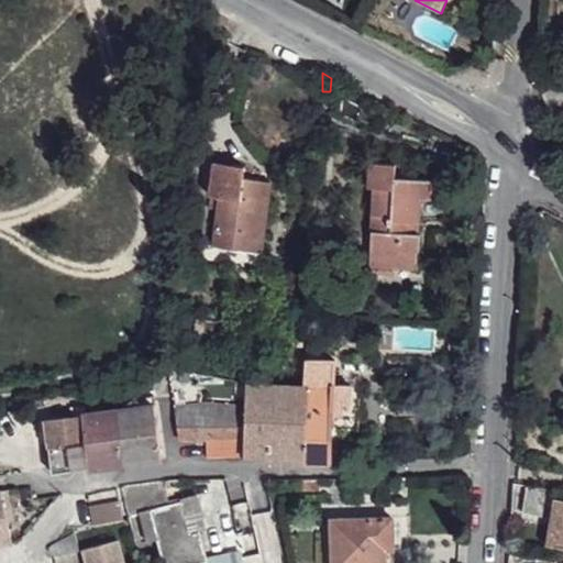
[(363,95),(360,103),(364,107),(368,98),(363,95)]
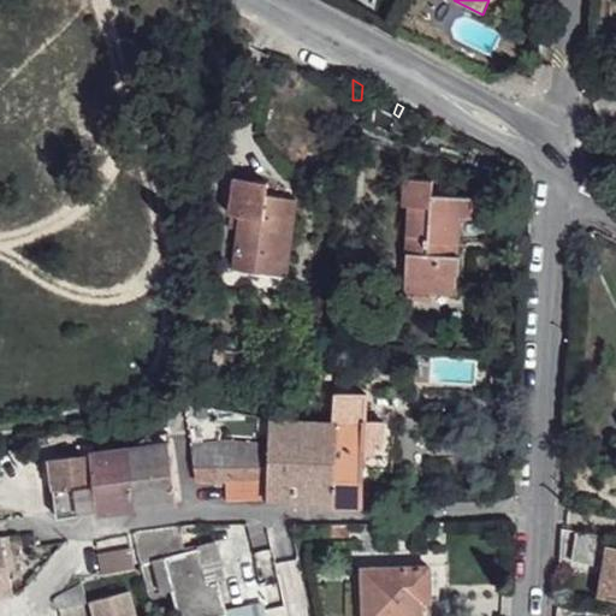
[(230,215),(236,179),(212,177),(207,212),(230,215)]
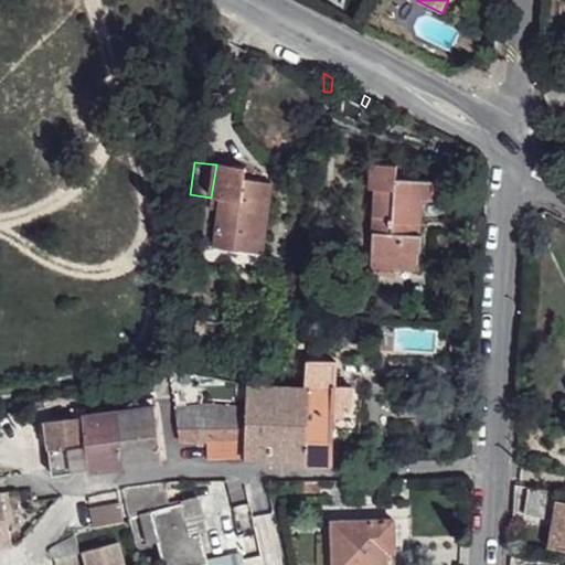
[(263,254),(269,212),(259,211),(262,181),(244,179),(245,169),(216,164),(211,198),(221,199),(215,248),(263,254)]
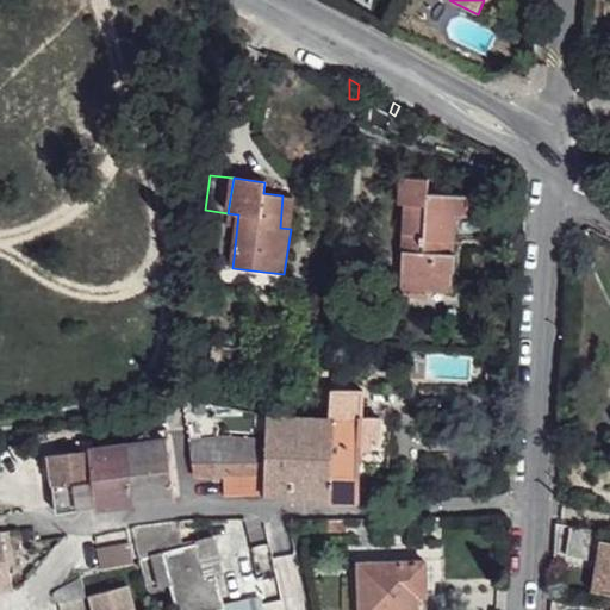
[(467,194),(427,193),(427,180),(397,178),(397,201),(404,201),(400,277),(431,278),(431,272),(453,273),(453,250),(440,250),(440,240),(454,241),(455,240),(458,216),(466,216),(467,194)]
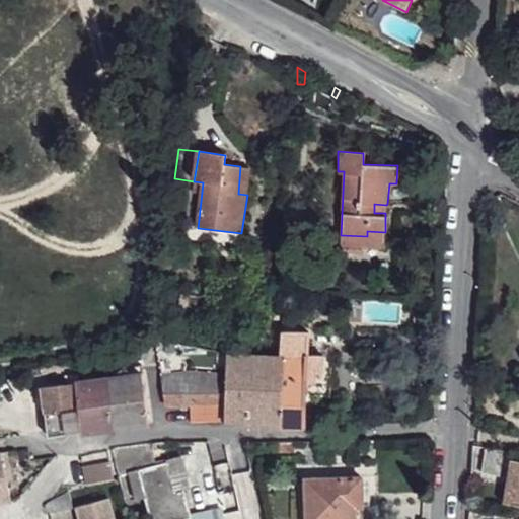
[(240,159),(240,166),(250,168),(251,159),(240,159)]
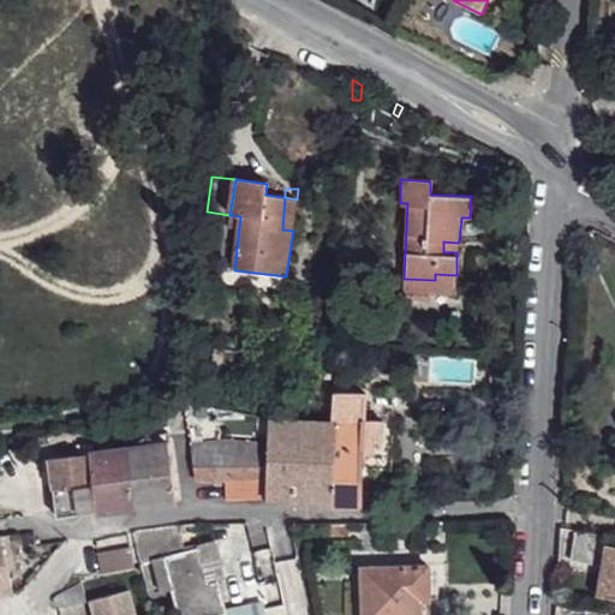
[(293,231),(297,199),(285,197),(282,230),(293,231)]
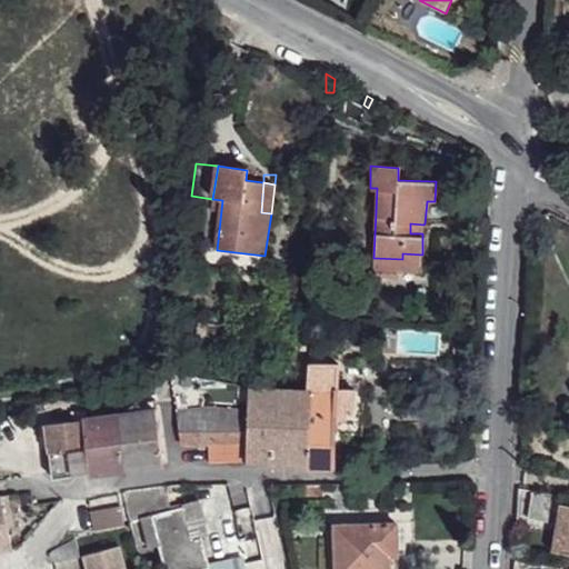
[(422,233),(423,225),(410,223),(410,233),(422,233)]
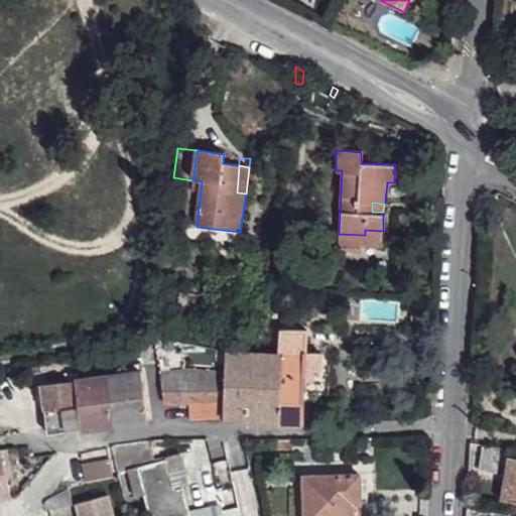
[(365,235),(364,246),(382,247),(383,231),(365,230),(365,235)]
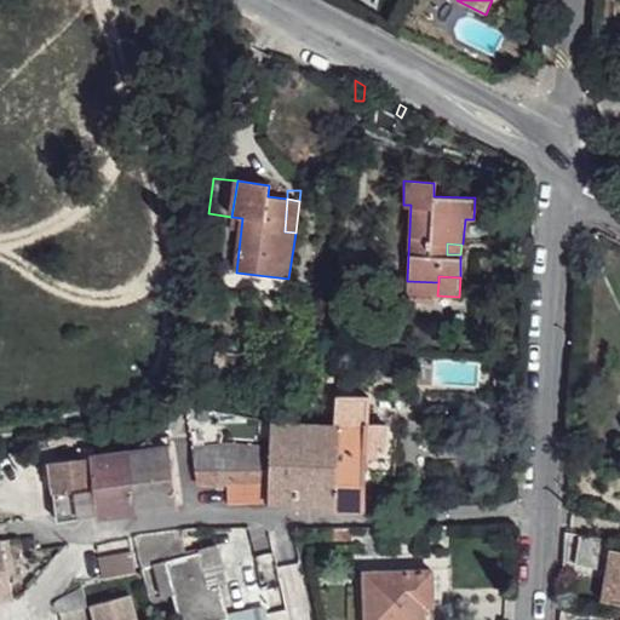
[(406,294),(437,296),(438,282),(407,281),(406,294)]
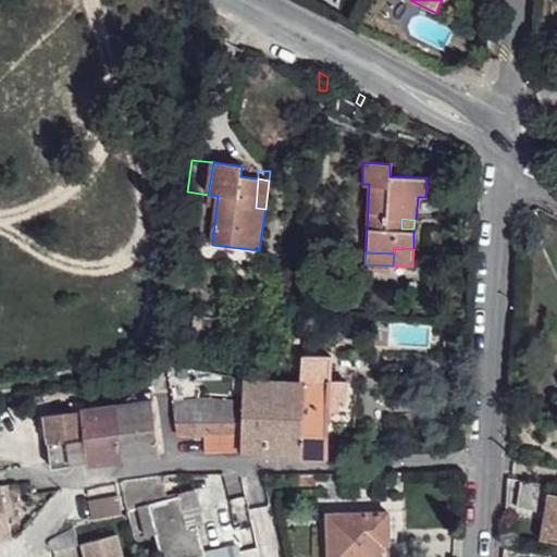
[(333,358),(305,357),(302,381),(302,383),(306,383),(305,385),(331,386),(332,382),(333,358)]
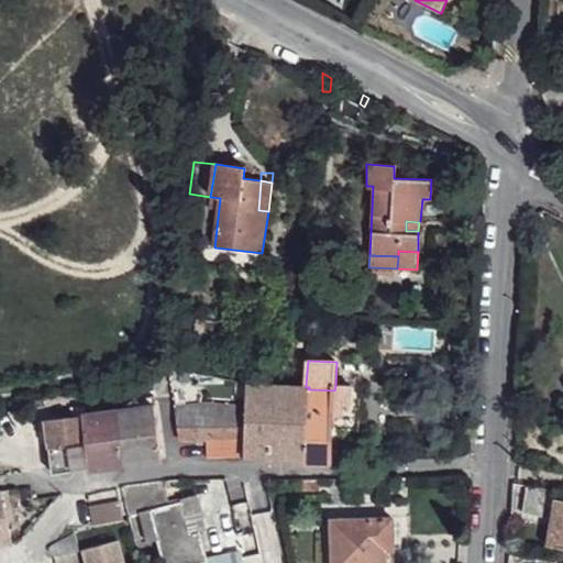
[(266,461),(305,463),(306,440),(308,389),(309,387),(306,387),(249,384),(247,405),(246,427),(246,456),(266,457),(266,461)]
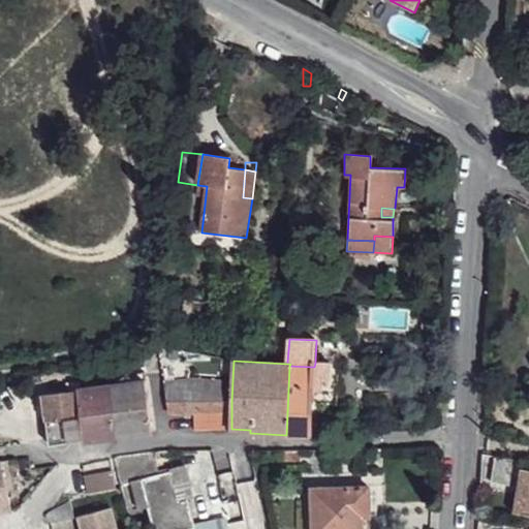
[(331,363),(315,363),(314,367),(313,385),(322,385),(323,375),(331,375),(331,363)]
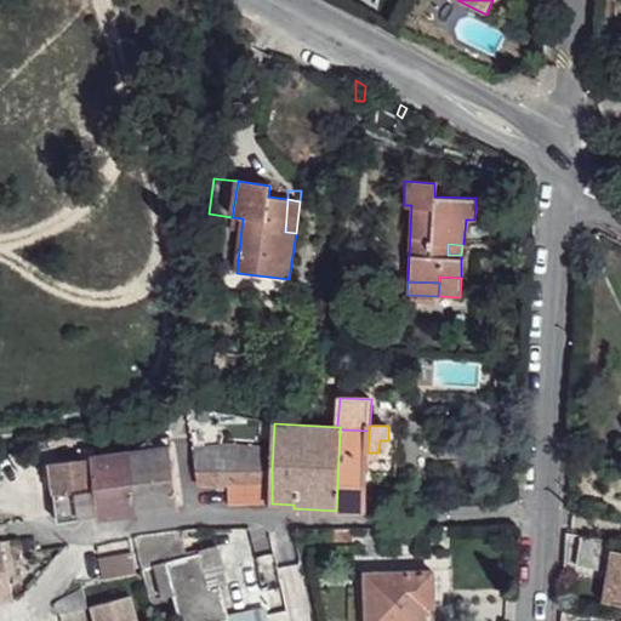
[(340,429),(337,485),(366,485),(366,474),(368,453),(369,431),(340,429)]
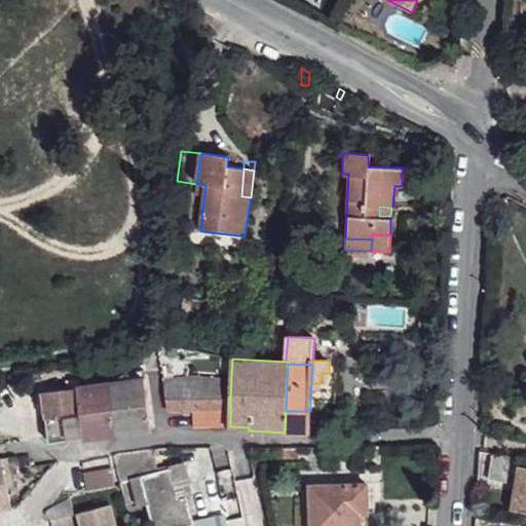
[(310,402),(337,403),(337,374),(329,373),(322,373),(321,383),(311,383),(310,402)]
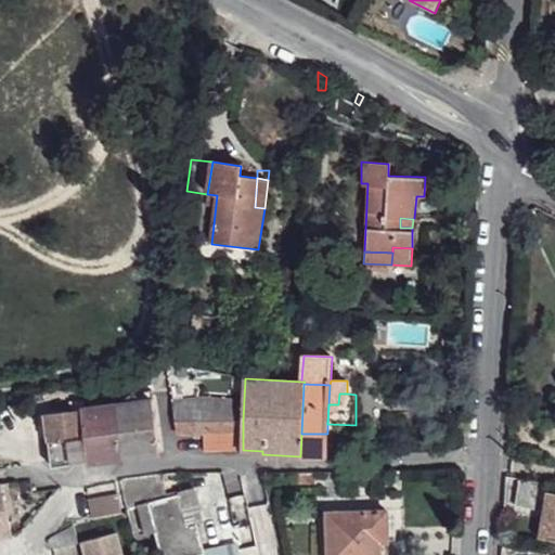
[(175,403),(180,433),(206,434),(241,434),(242,421),(242,399),(202,398),(175,403)]
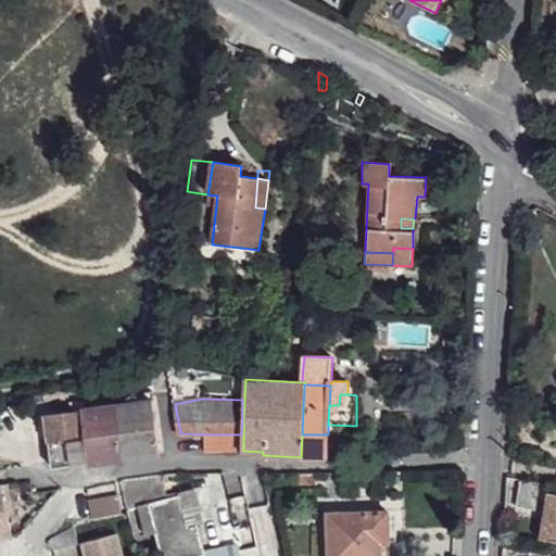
[(115,405),(122,458),(162,453),(155,401),(115,405)]
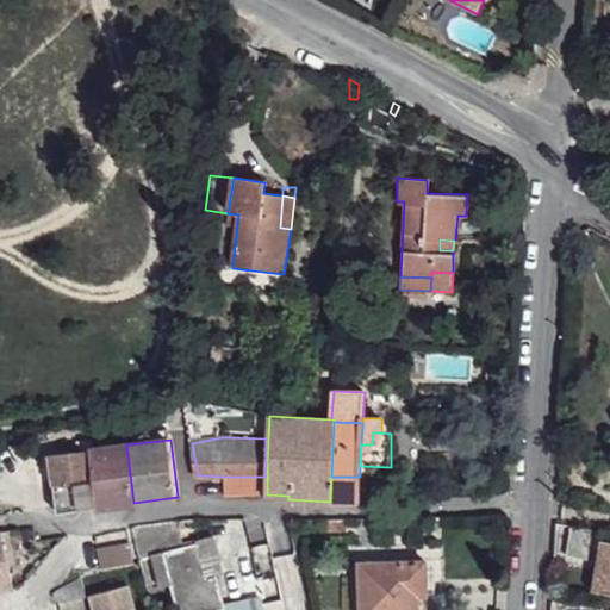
[(134,503),(126,444),(88,449),(97,509),(134,503)]
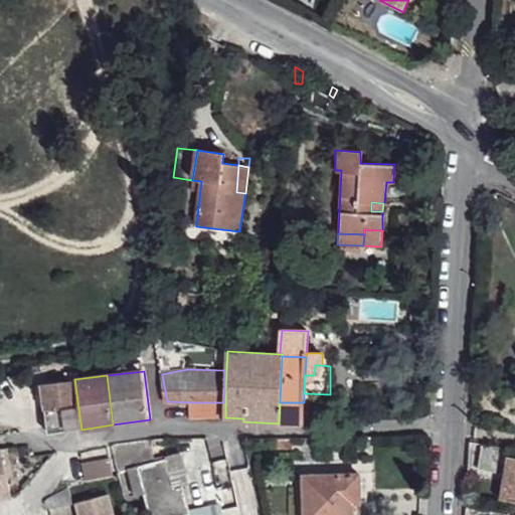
[(81,430),(74,379),(40,383),(47,434),(81,430)]
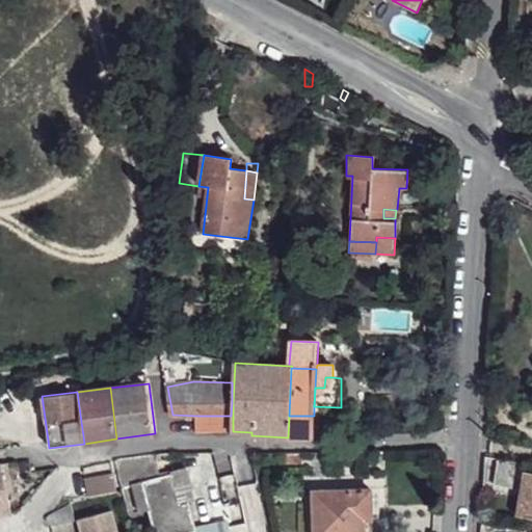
[(231,416),(197,416),(197,432),(231,431),(231,416)]
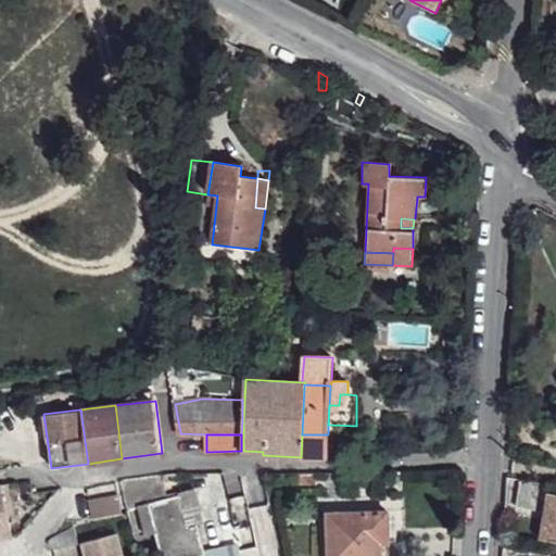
[(302,434),(301,457),(327,459),(328,439),(328,434),(302,434)]
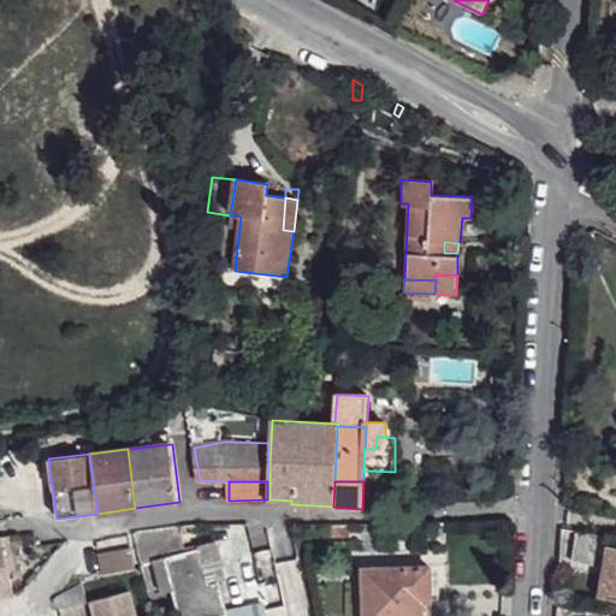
[(187,554),(181,528),(131,533),(140,567),(154,563),(160,594),(172,592),(165,557),(187,554)]
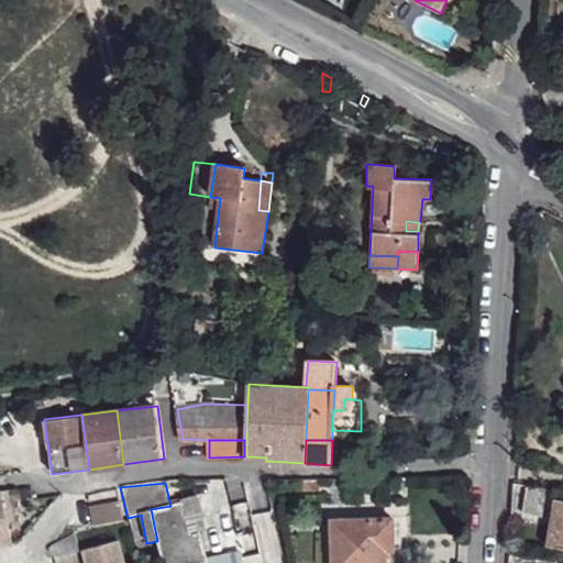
[(548,518),(552,490),(526,487),(521,515),(548,518)]
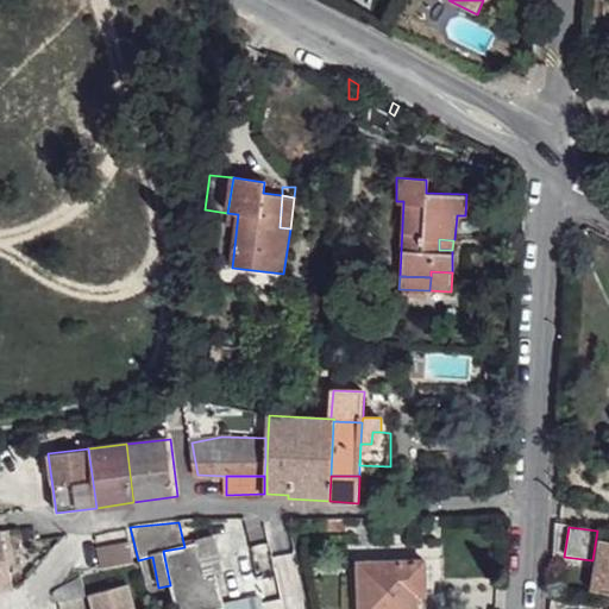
[(8,529),(0,532),(0,535),(7,564),(17,562),(8,529)]
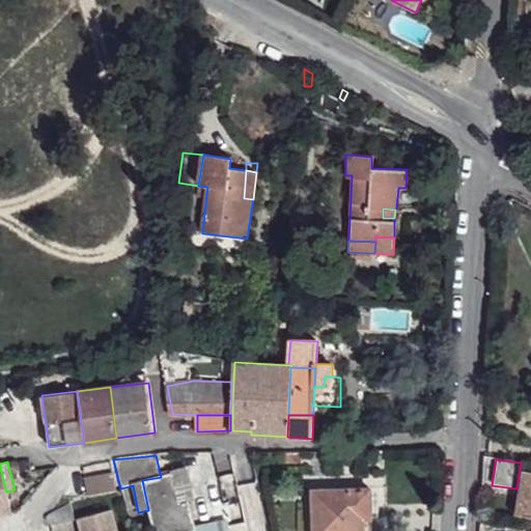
[(0,516),(12,513),(6,492),(0,467),(0,516)]
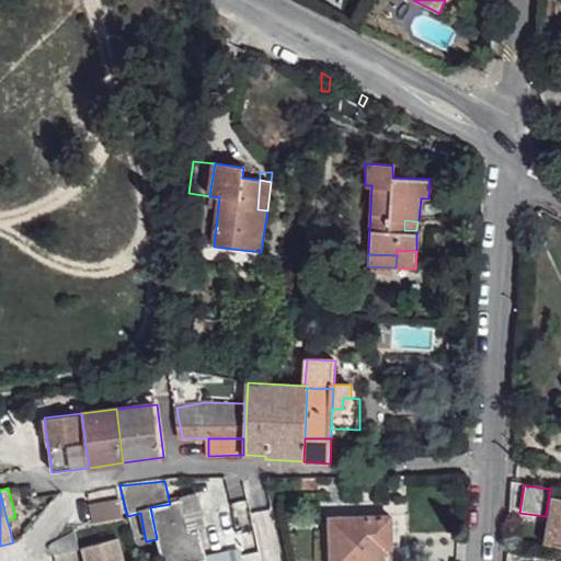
[(189,528),(197,526),(191,495),(182,496),(182,501),(189,528)]
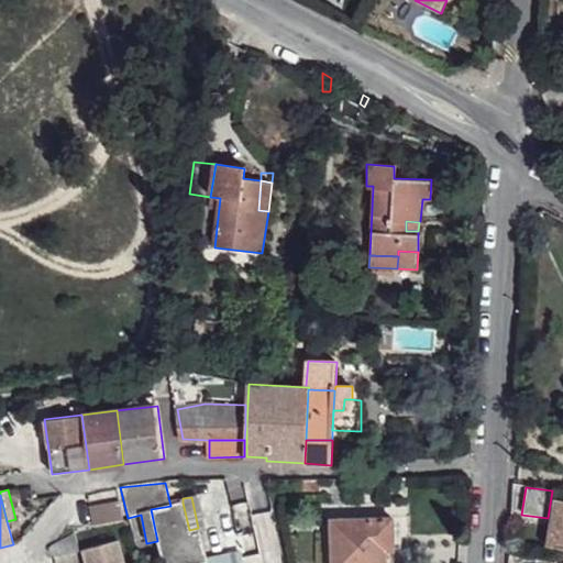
[(548,543),(562,545),(562,500),(556,499),(548,543)]
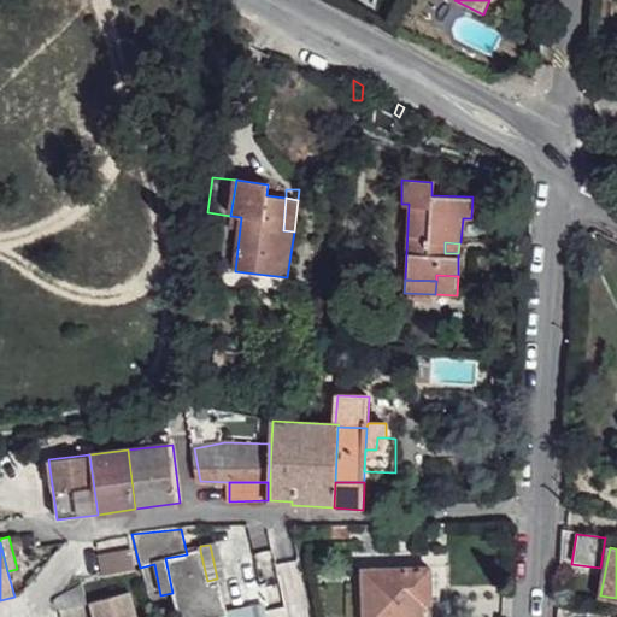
[(95,557),(100,580),(134,573),(128,550),(95,557)]
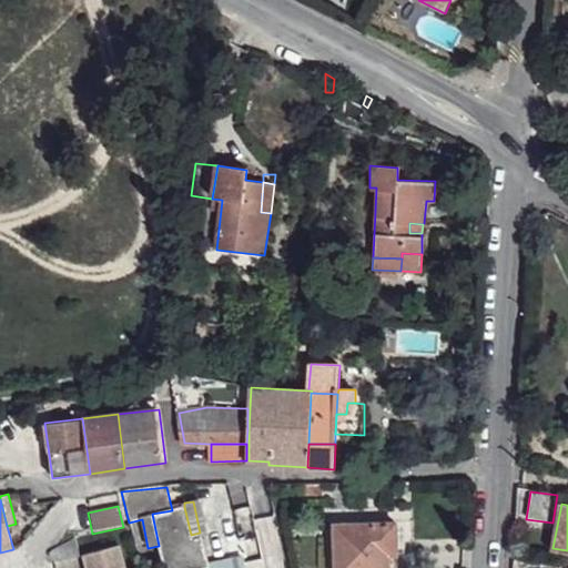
[(204,567),(208,567),(200,533),(191,535),(184,507),(172,510),(152,514),(159,546),(164,567),(204,567)]
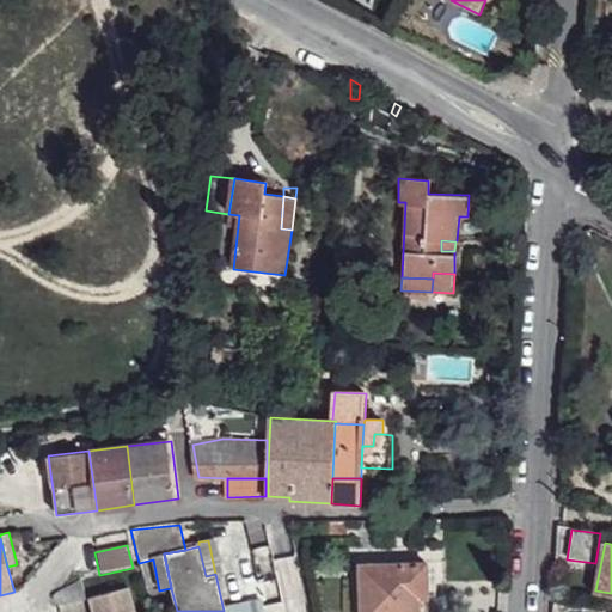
[(362,565),(362,611),(420,611),(420,597),(420,585),(428,585),(428,573),(427,563),(362,565)]
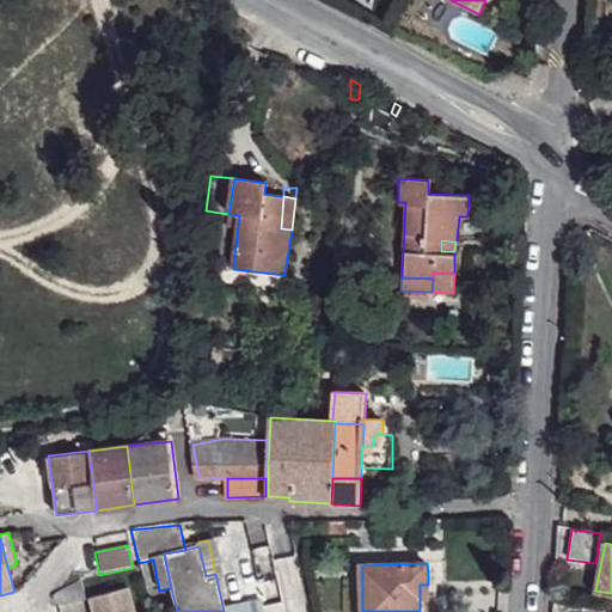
[(81,579),(65,582),(62,610),(86,605),(81,579)]
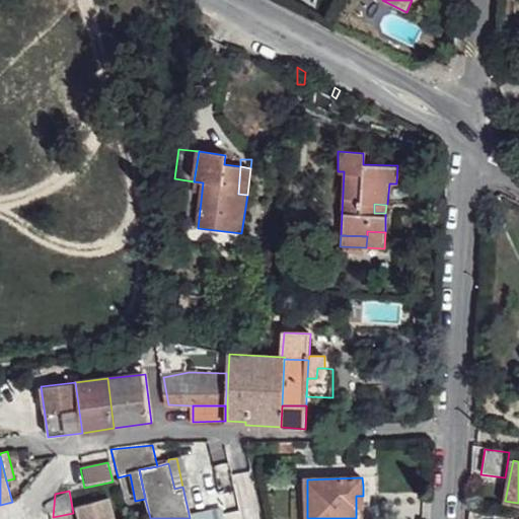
[(115,518),(113,508),(80,516),(80,518),(115,518)]
